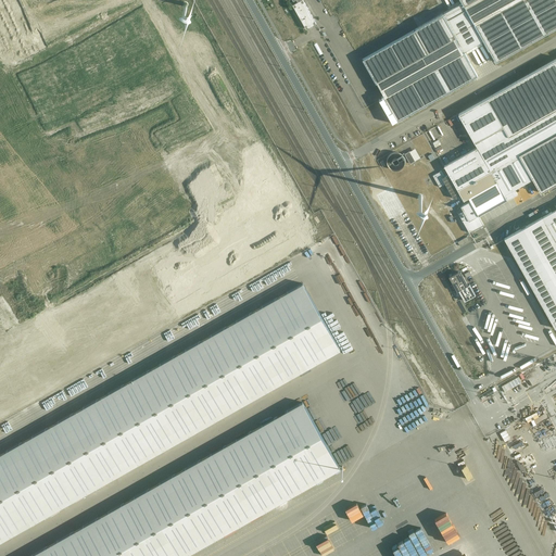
[(302,0),(300,0),(297,2),(292,4),(306,28),(316,23),(302,0)]
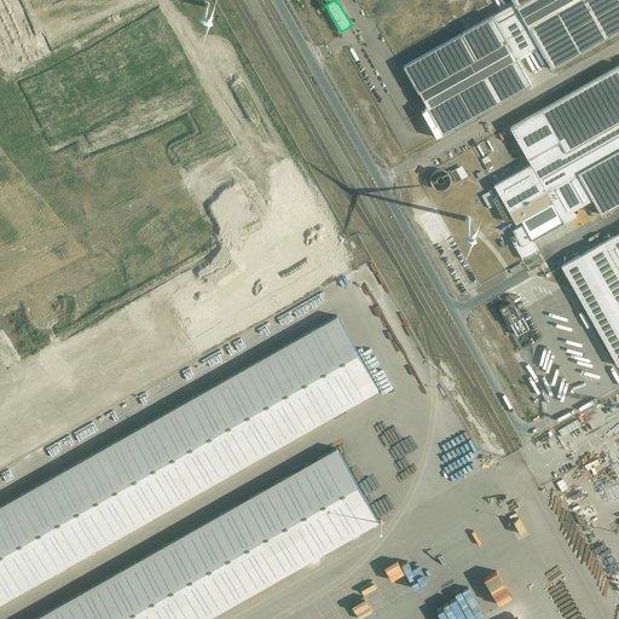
[(618,0),(513,0),(515,3),(538,45),(551,69),(618,30),(618,0)]
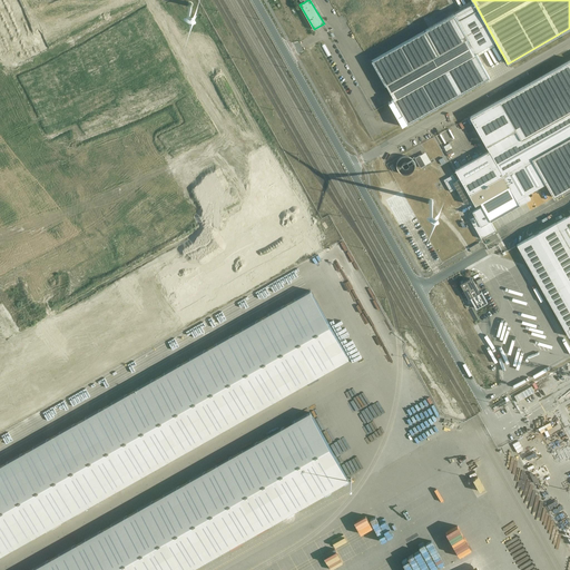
[(474,53),(475,52),(495,41),(474,2),(454,13),(468,38),(467,39),(468,41),(474,53)]
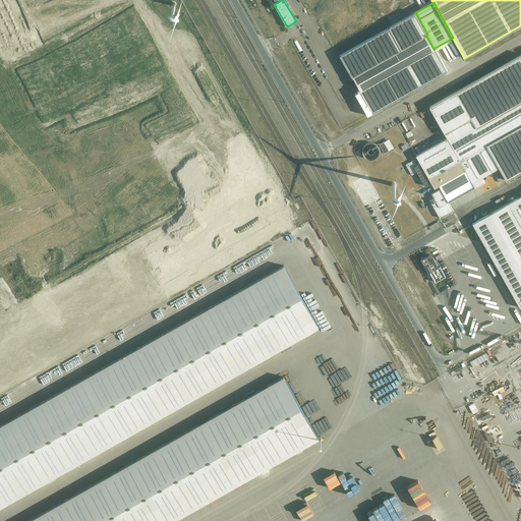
[(433,49),(427,38),(426,36),(427,35),(415,12),(339,55),(352,77),(353,77),(360,91),(355,94),(367,115),(371,113),(448,70),(435,48),(433,49)]
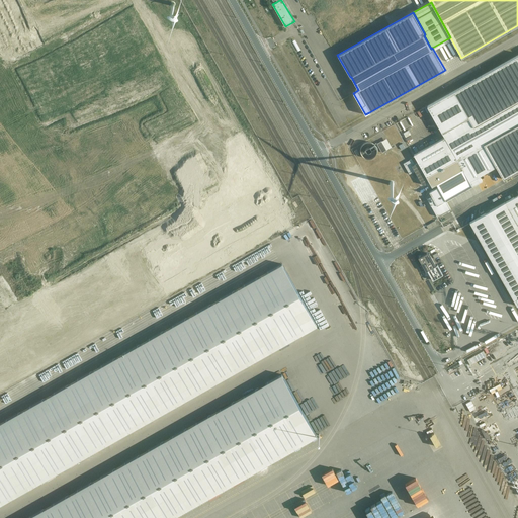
[(294,37),(291,38),(296,49),(299,47),(294,37)]
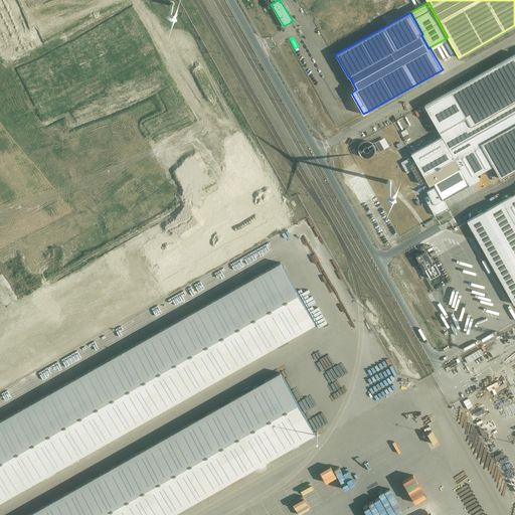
[(514,54),(424,106),(442,136),(411,153),(416,162),(415,163),(414,162),(411,163),(409,165),(412,170),(419,183),(425,180),(416,164),(417,164),(431,187),(434,185),(435,186),(436,186),(426,191),(430,195),(424,198),(435,215),(448,208),(443,199),(470,184),(467,180),(493,165),(500,178),(514,169),(514,54)]
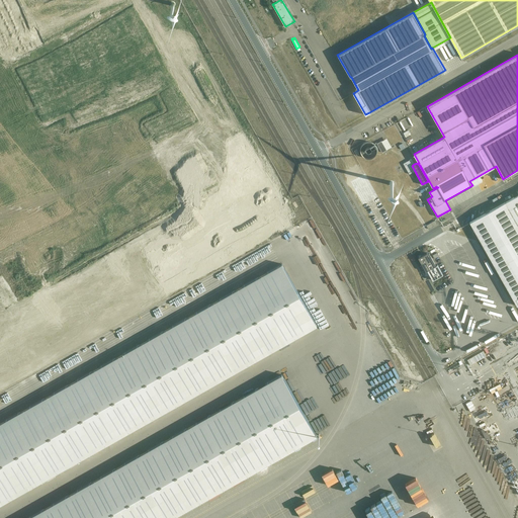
[(413,147),(427,140),(424,135),(416,139),(418,142),(412,145),(413,147)]
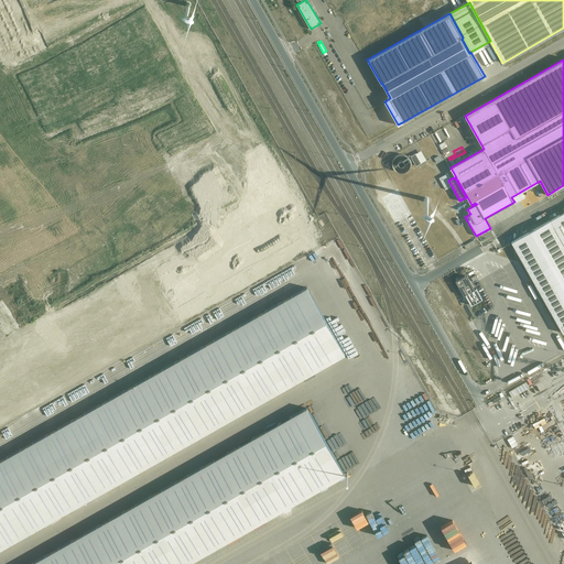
[(421,163),(415,153),(410,156),(415,165),(421,163)]
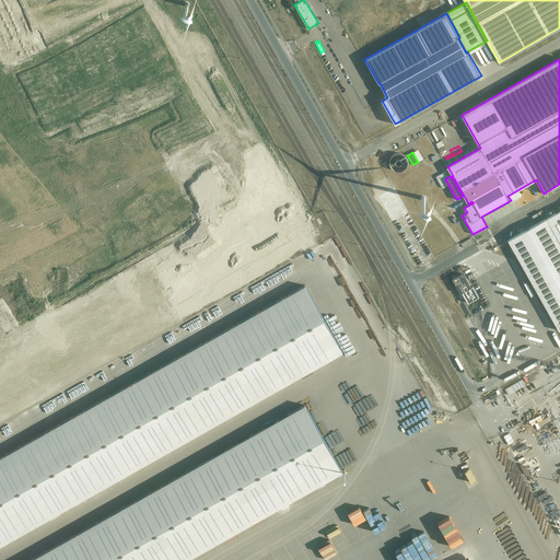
[(394,171),(396,172),(399,172),(403,171),(405,168),(406,166),(407,163),(407,161),(406,158),(404,155),(400,153),(396,153),(393,154),(391,158),(389,160),(389,163),(389,165),(392,168),(394,171)]
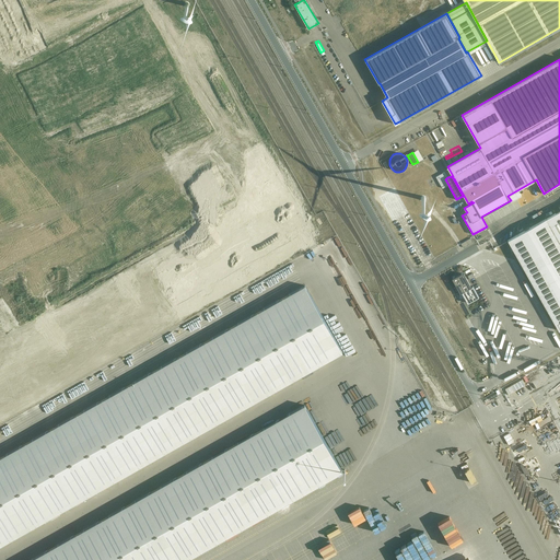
[(442,188),(448,185),(445,179),(447,177),(446,176),(446,174),(444,172),(435,176),(442,188)]
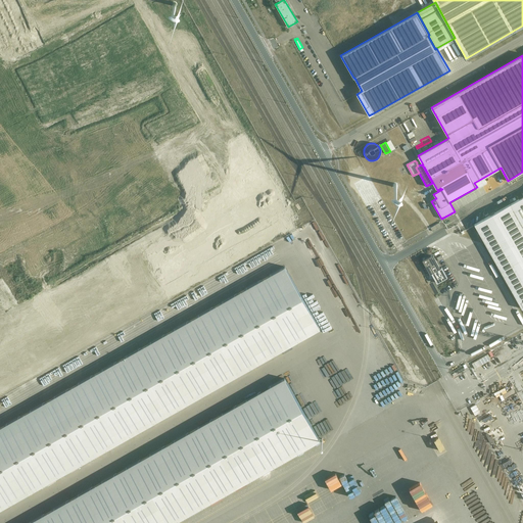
[(522,196),(474,224),(522,308),(522,307),(522,196)]
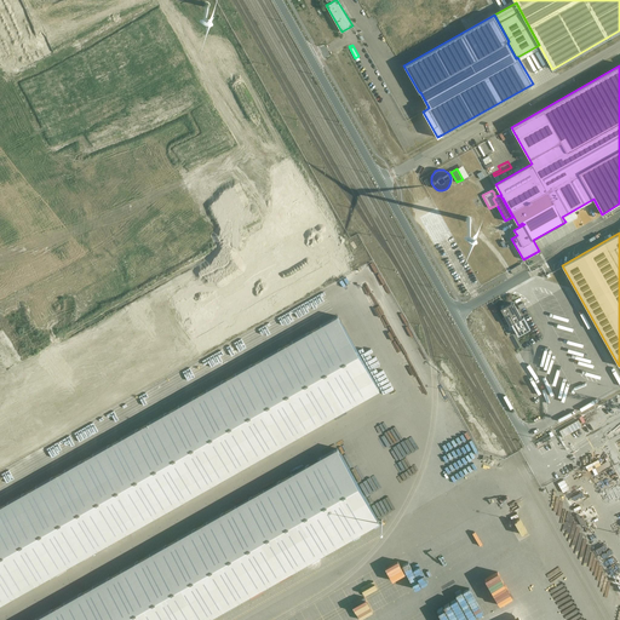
[(521,317),(518,313),(514,303),(511,303),(500,308),(510,325),(509,328),(515,328),(518,336),(530,328),(523,316),(521,317)]
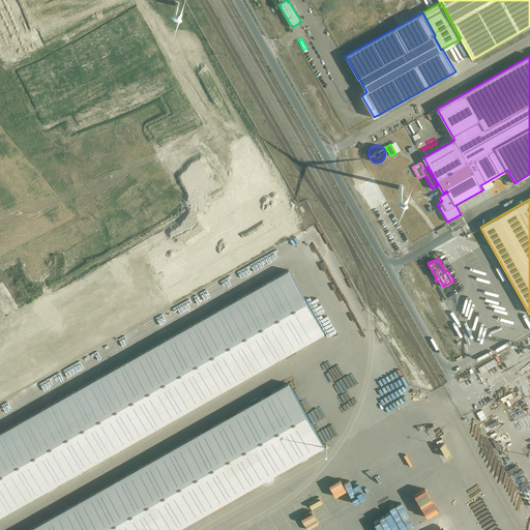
[(0,516),(324,333),(288,270),(0,433),(0,516)]
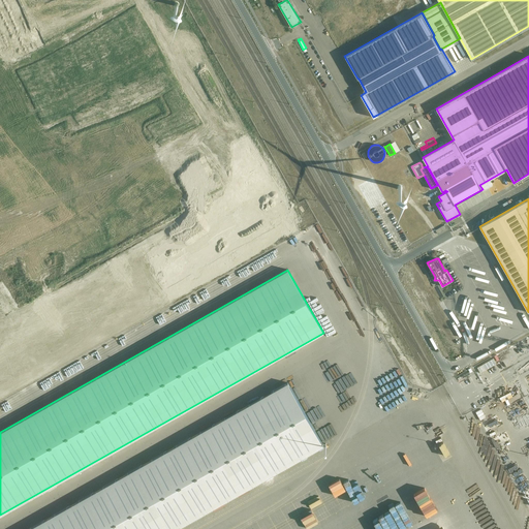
[(340,289),(351,284),(345,274),(341,276),(340,275),(334,279),(340,289)]
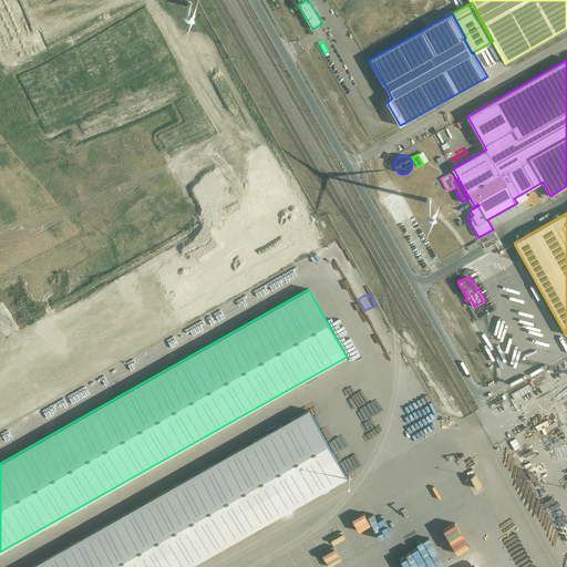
[(187,566),(347,477),(308,410),(29,566),(187,566)]
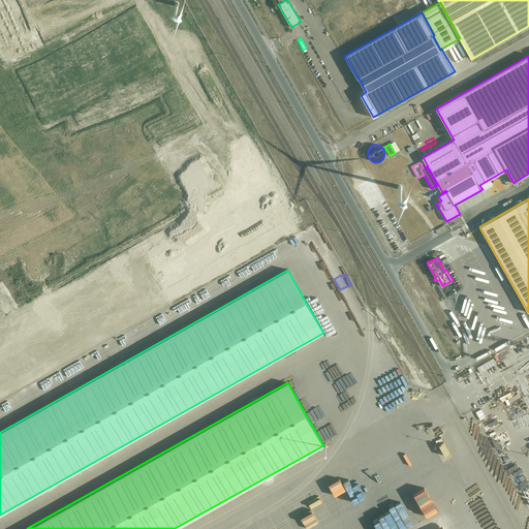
[(495,386),(497,392),(504,389),(502,383),(495,386)]
